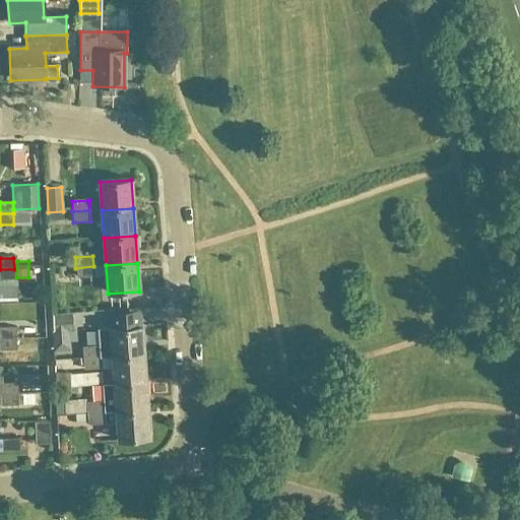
[(93,266),(75,268),(76,279),(94,277),(93,266)]
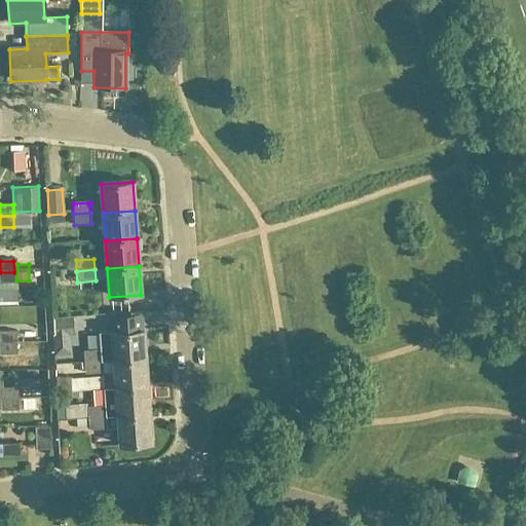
[(31,284),(45,284),(44,270),(31,270),(31,284)]
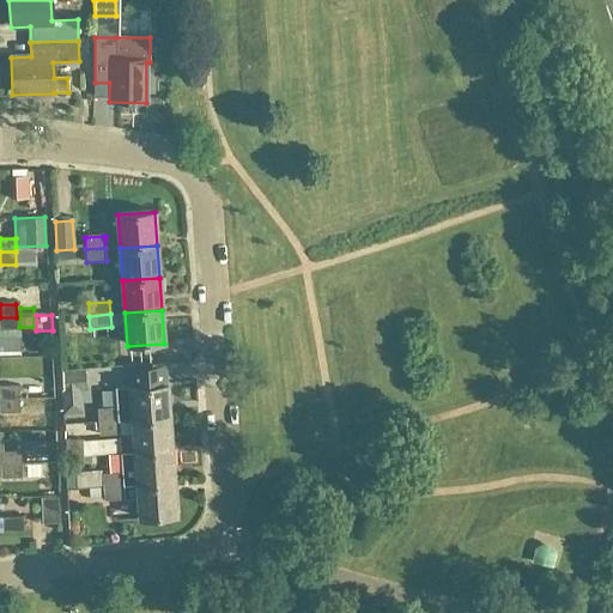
[(17,317),(0,317),(0,331),(17,331),(17,317)]
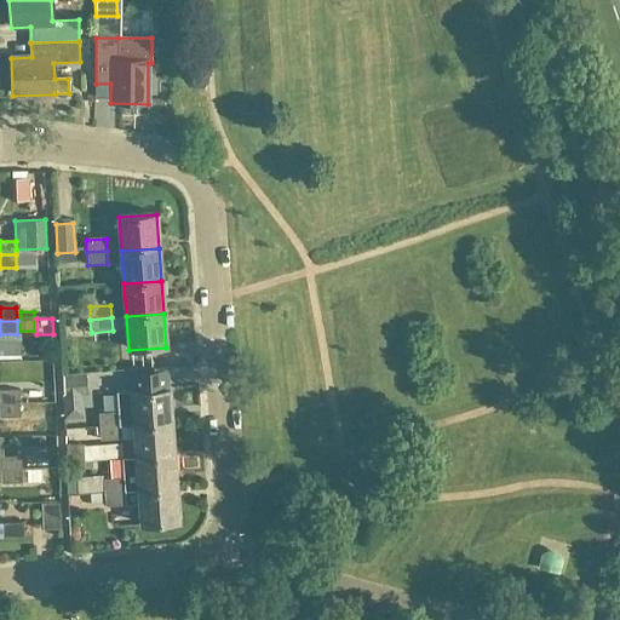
[(0,352),(23,354),(23,339),(0,339),(0,352)]
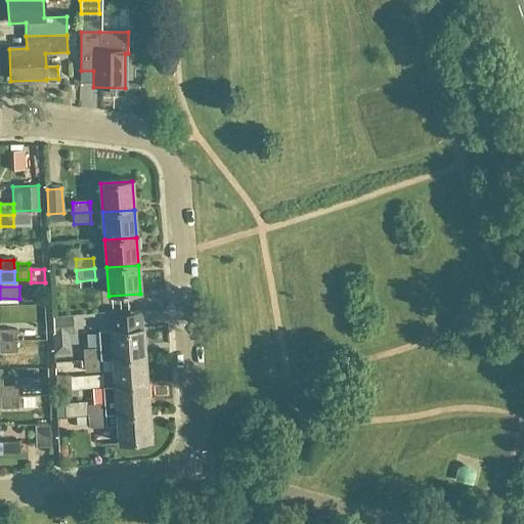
[(112,331),(99,332),(100,350),(101,361),(114,359),(144,357),(142,329),(141,312),(111,314),(112,331)]
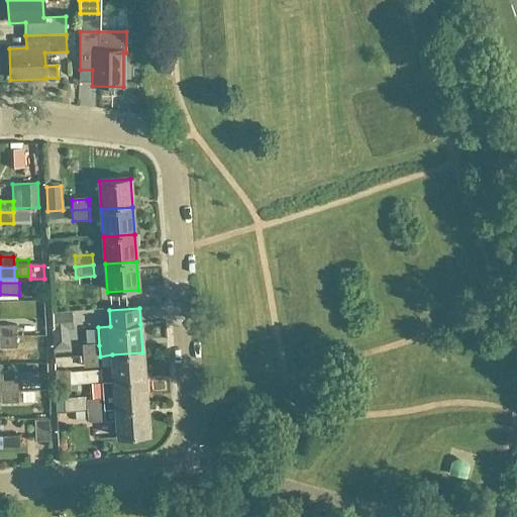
[(0,337),(15,337),(15,326),(0,326),(0,337)]
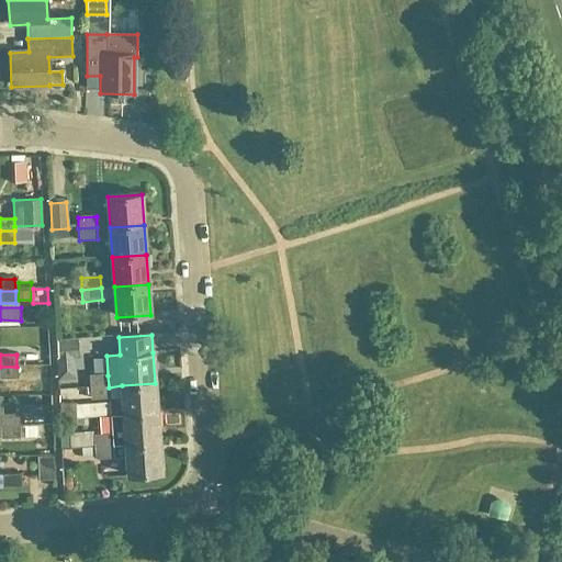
[(17,367),(0,367),(0,379),(18,379),(17,367)]
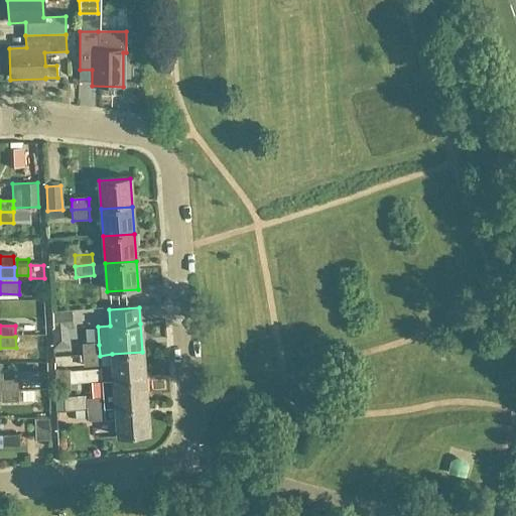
[(82,357),(100,356),(99,345),(81,346),(82,357)]
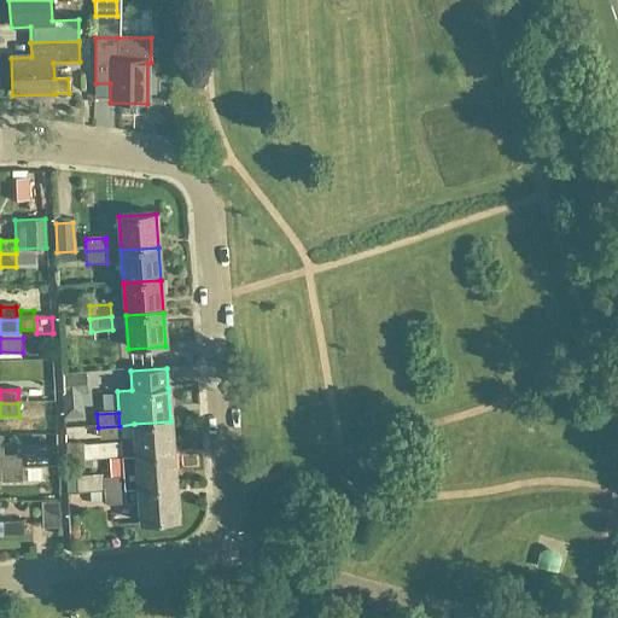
[(173,454),(170,421),(134,424),(136,458),(173,454)]
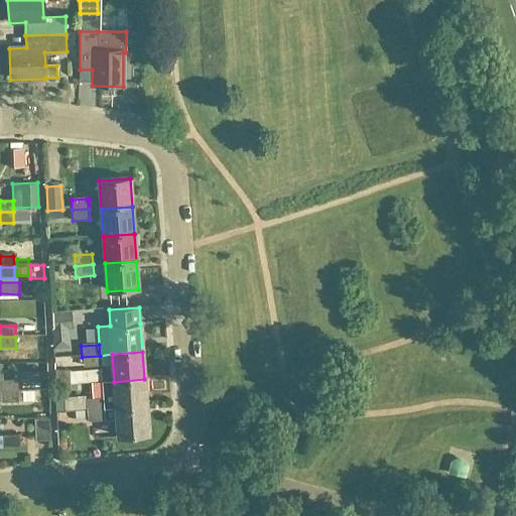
[(100,356),(82,357),(83,368),(100,367),(100,356)]
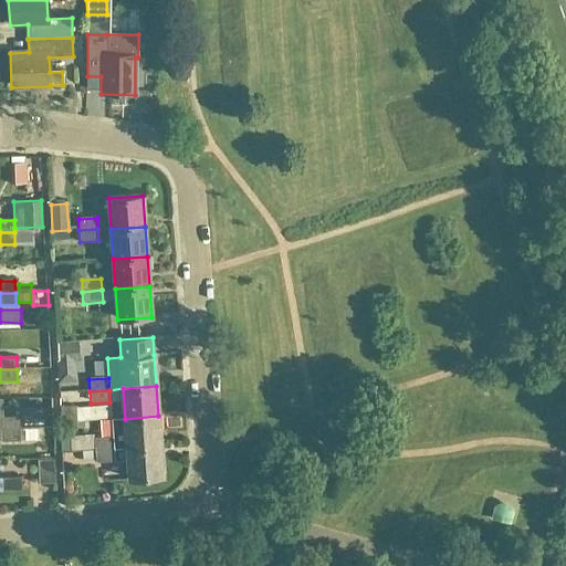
[(54,427),(54,416),(21,417),(21,428),(54,427)]
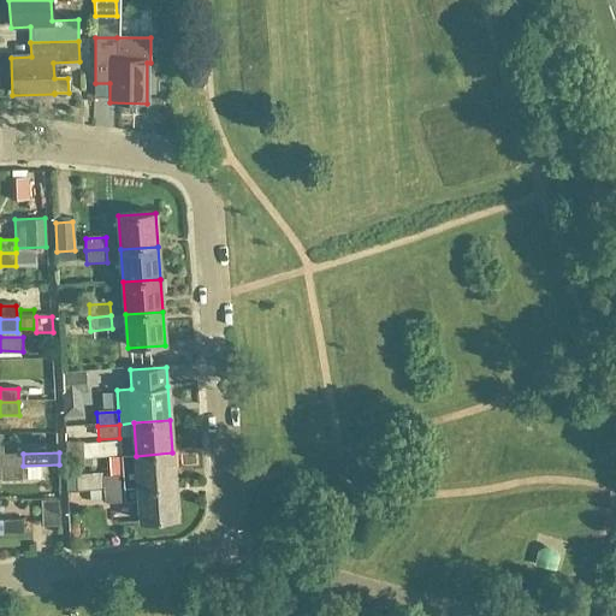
[(124,490),(138,489),(175,486),(172,452),(136,456),(122,457),(123,477),(102,478),(104,491),(124,490)]
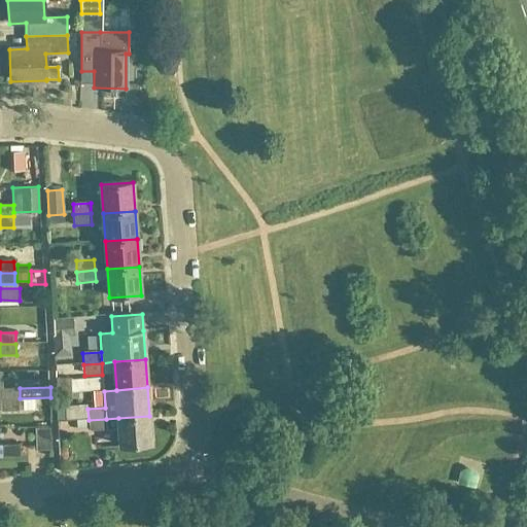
[(0,399),(18,399),(16,388),(0,388),(0,399)]
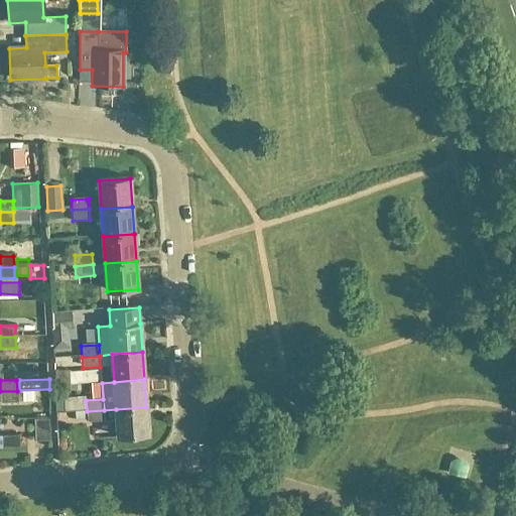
[(17,391),(0,391),(0,402),(17,402),(17,391)]
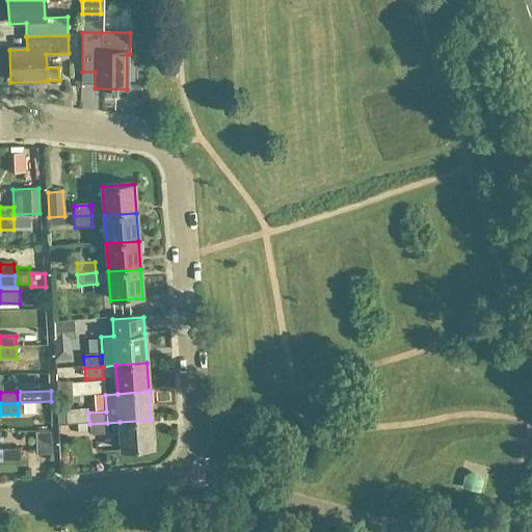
[(153,448),(151,420),(120,422),(122,451),(153,448)]
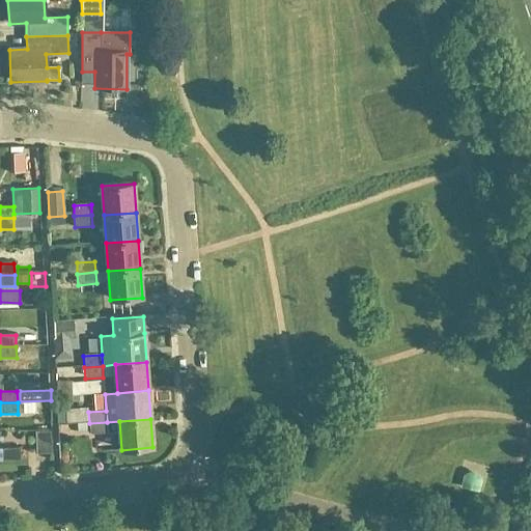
[(108,432),(107,422),(89,423),(90,435),(108,432)]
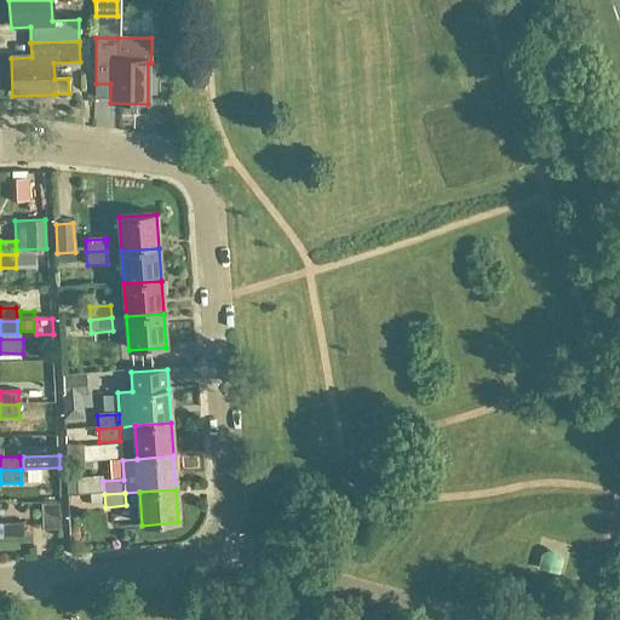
[(1,539),(23,538),(22,523),(1,524),(1,539)]
